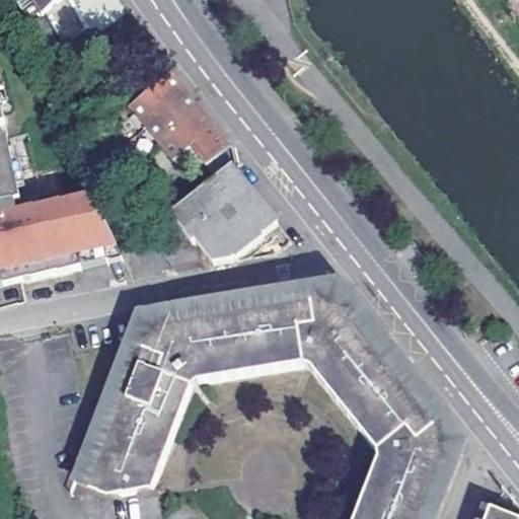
[(69,45),(47,17),(45,18),(31,0),(17,0),(34,24),(31,26),(56,55),(69,45)]
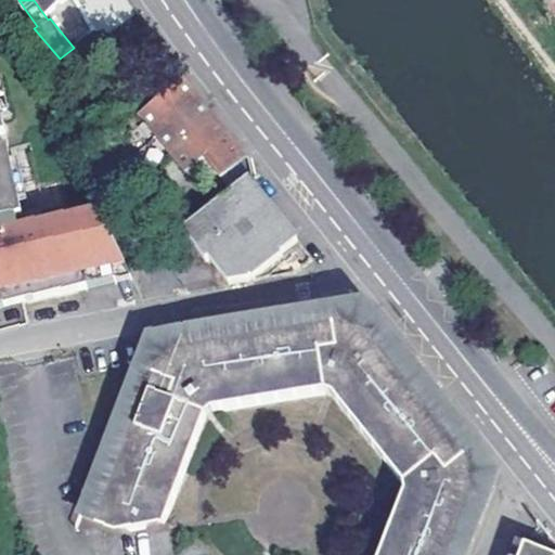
[(76,0),(34,0),(48,20),(50,18),(74,48),(95,29),(76,0)]
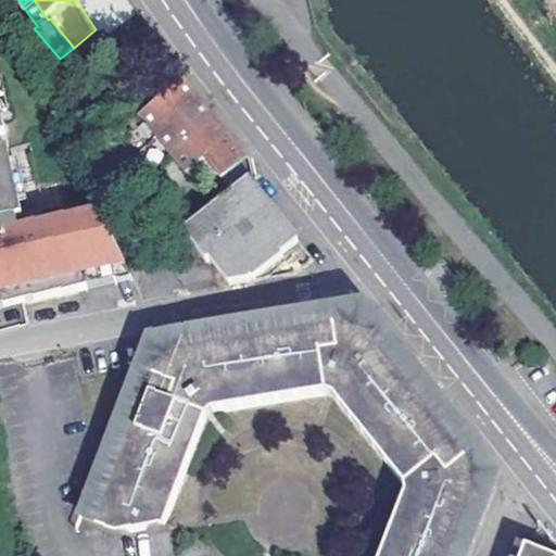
[(138,13),(128,0),(85,0),(108,34),(138,13)]
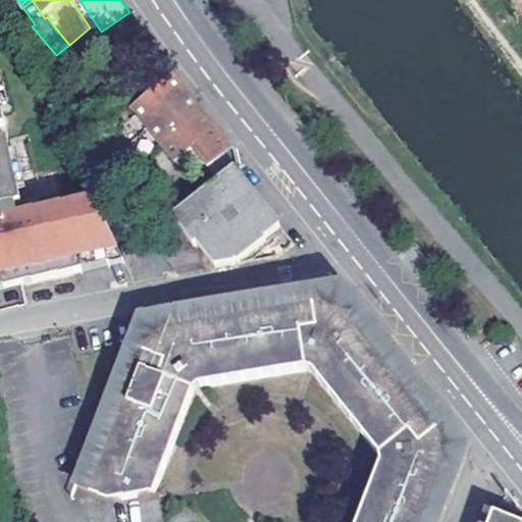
[(232,149),(172,74),(131,107),(161,147),(178,134),(208,169),(232,149)]
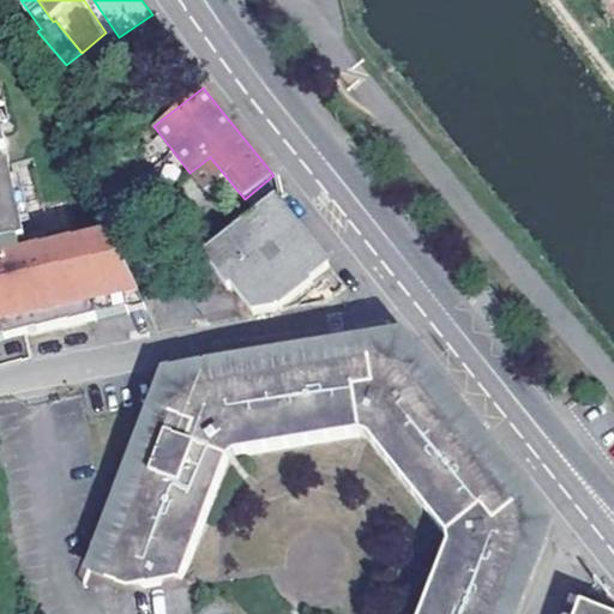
[(6,91),(0,91),(0,107),(5,133),(13,132),(6,91)]
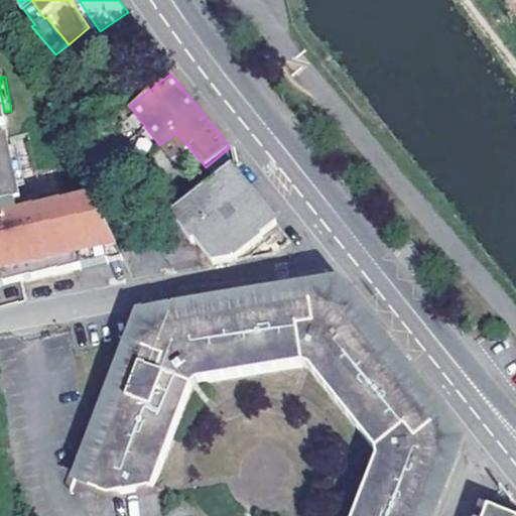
[(24,134),(9,137),(21,201),(39,198),(61,194),(56,166),(31,171),(24,134)]
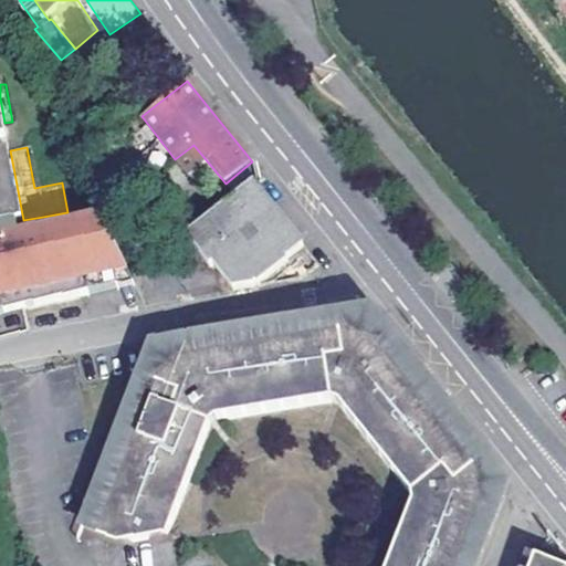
[(0,152),(0,224),(18,221),(23,220),(10,150),(6,152),(0,152)]
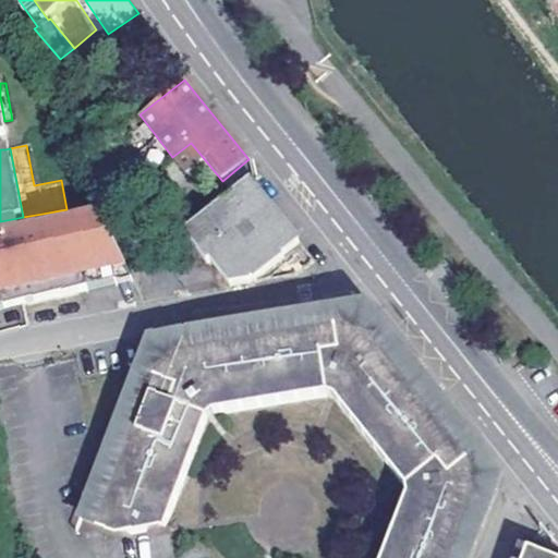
[(253,181),(185,235),(209,265),(211,263),(232,288),(255,283),(259,280),(261,282),(300,247),(296,243),(299,241),(253,181)]
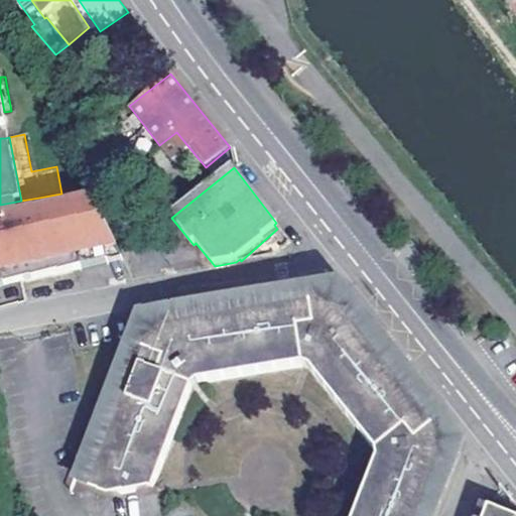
[(41,210),(81,203),(79,190),(61,194),(39,198),(41,210)]
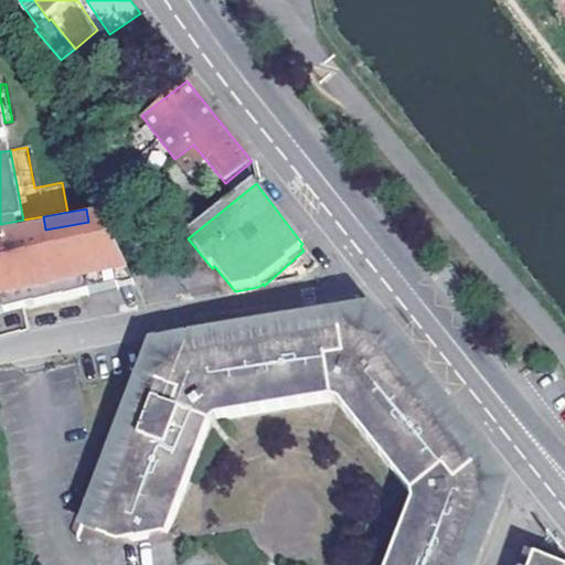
[(0,238),(0,311),(136,286),(102,220),(88,222),(45,230),(21,235),(0,238)]
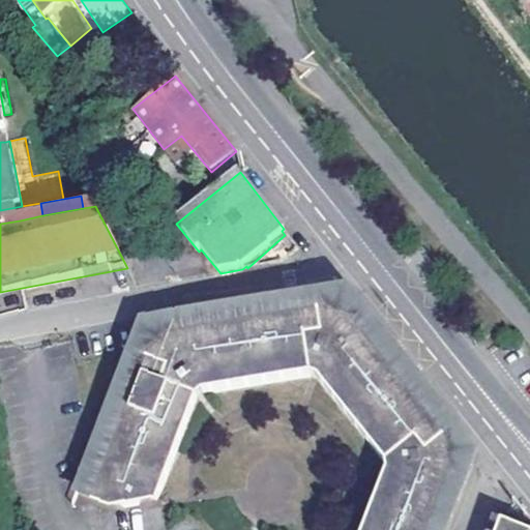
[(17,207),(0,210),(0,224),(20,221),(17,207)]
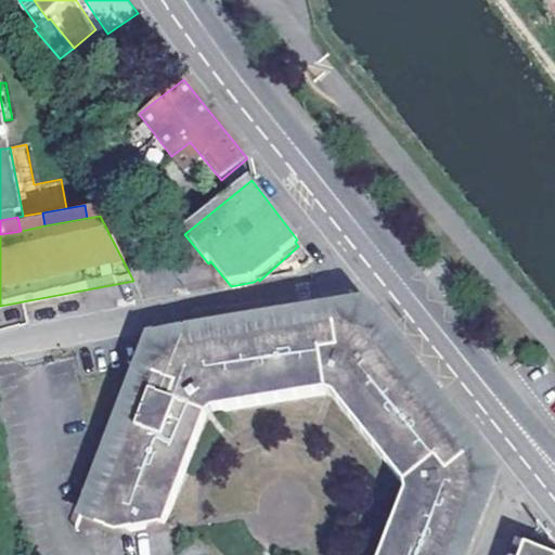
[(258,324),(259,332),(335,319),(333,311),(258,324)]
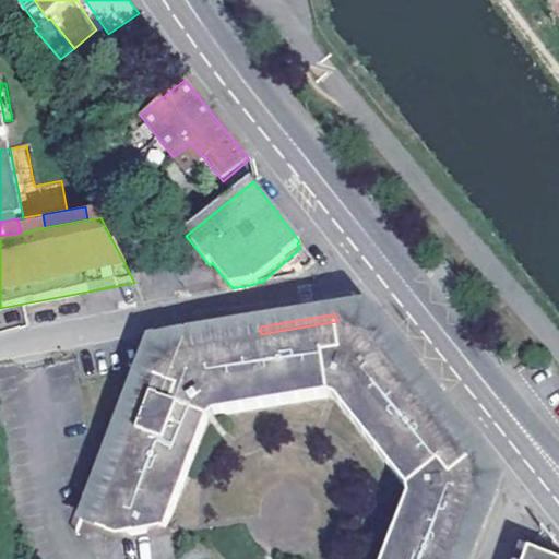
[(460,558),(480,500),(450,489),(448,475),(474,455),(425,394),(377,333),(361,323),(337,321),(261,334),(187,346),(165,361),(150,372),(122,447),(95,519),(138,535),(146,534),(151,523),(167,530),(213,416),(332,396),(409,494),(383,558),(460,558)]
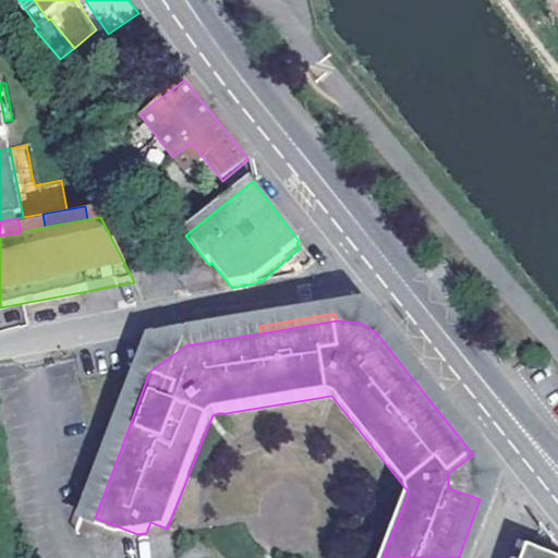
[(86,514),(95,518),(122,446),(114,443),(86,514)]
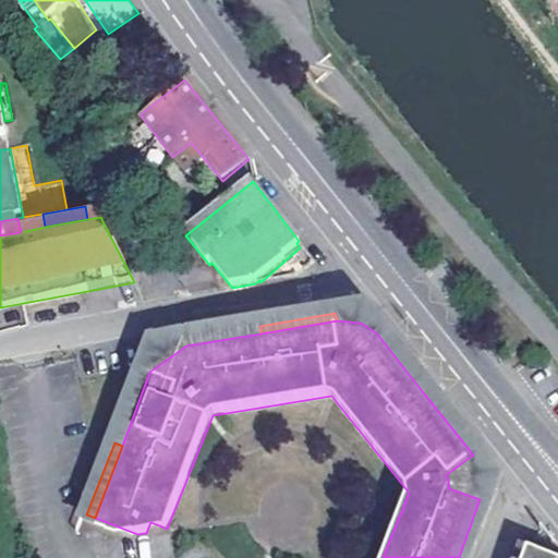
[(480,499),(473,455),(447,474),(449,488),(480,499)]
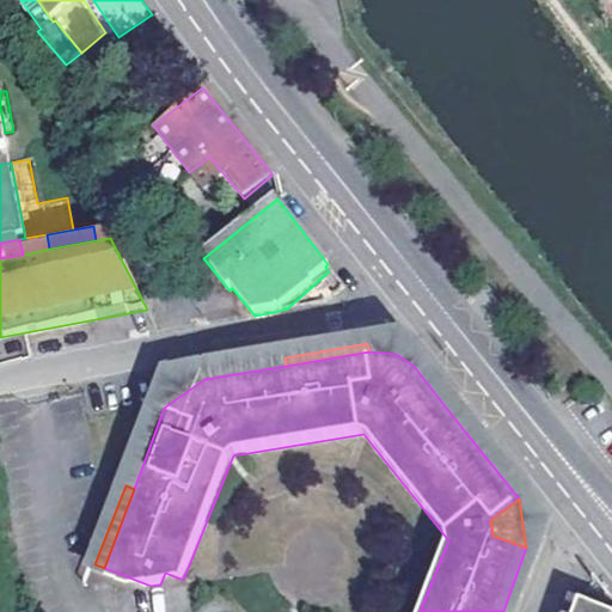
[(611,611),(611,605),(582,599),(576,611),(611,611)]
